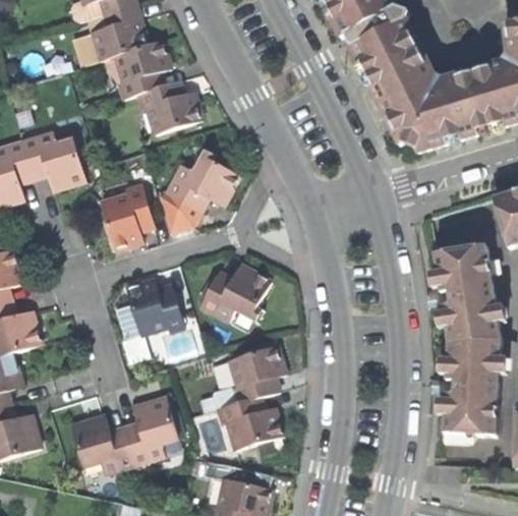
[(76,20),(103,12),(134,3),(133,0),(74,0),(71,1),(69,6),(71,17),(76,20)]
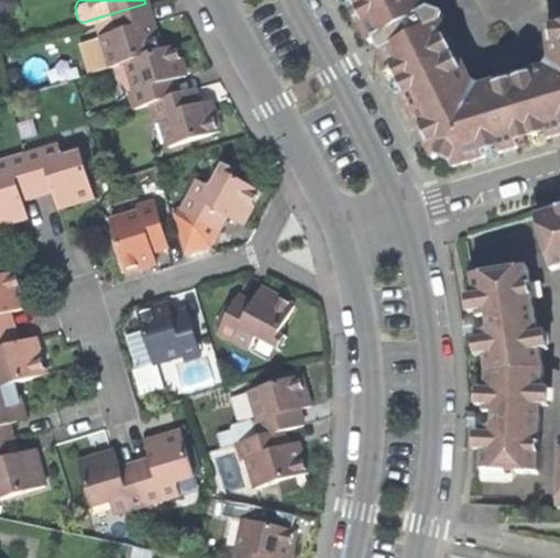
[(559,19),(545,22),(548,56),(541,63),(476,84),(468,80),(438,24),(441,17),(429,8),(425,0),(342,0),(344,4),(349,6),(351,7),(349,12),(352,18),(357,19),(368,37),(372,35),(375,42),(377,46),(376,47),(386,66),(384,72),(385,75),(394,79),(391,85),(392,88),(399,91),(413,117),(431,155),(445,148),(449,163),(483,152),(487,155),(493,154),(496,149),(516,142),(522,145),(527,143),(529,138),(536,141),(540,140),(544,134),(559,129),(559,19)]
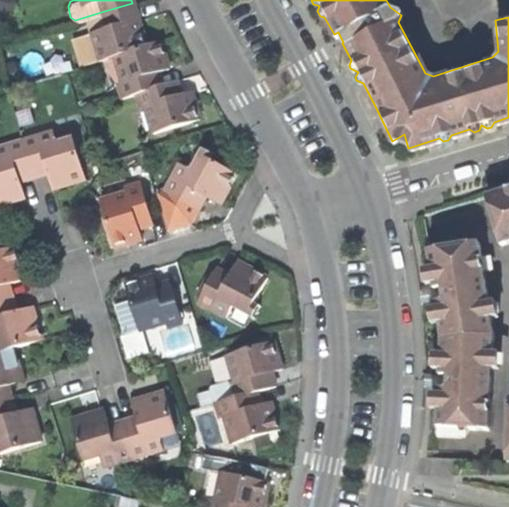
[(98,57),(112,52),(144,43),(138,24),(132,3),(101,12),(105,26),(90,30),(98,57)]
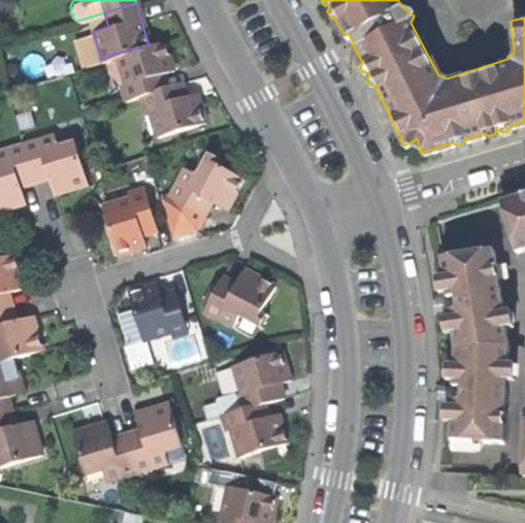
[(83,63),(98,59),(91,30),(75,34),(83,63)]
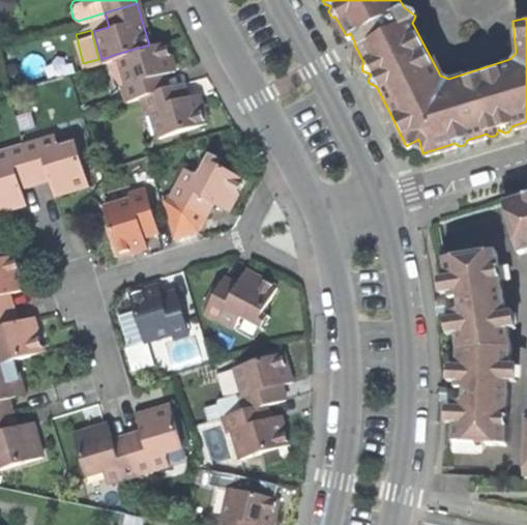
[(129,96),(138,93),(143,92),(162,86),(157,74),(173,68),(169,53),(165,39),(149,45),(116,54),(125,83),(129,96)]
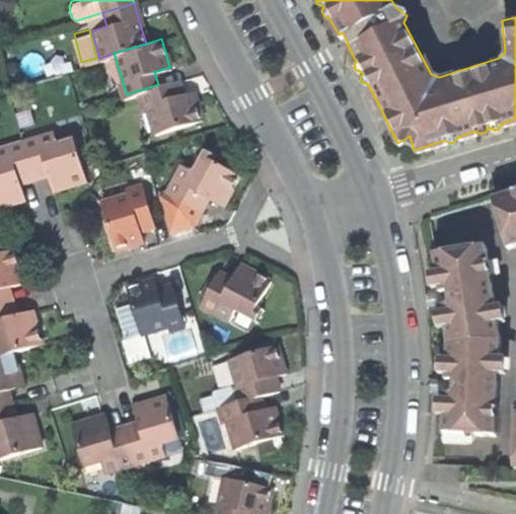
[(121,95),(127,94),(123,81),(117,82),(121,95)]
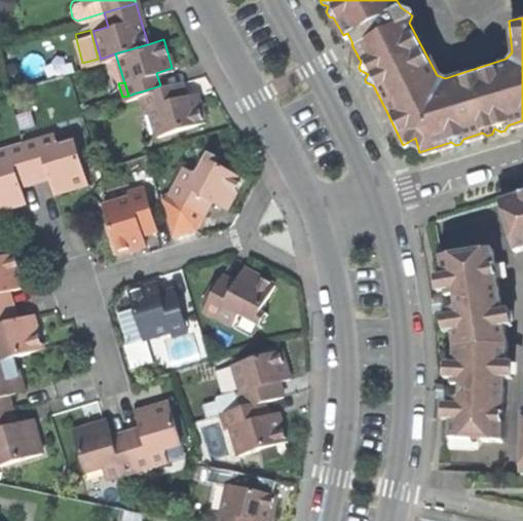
[(155,135),(202,119),(196,102),(193,89),(176,95),(172,82),(160,85),(142,91),(146,107),(155,135)]
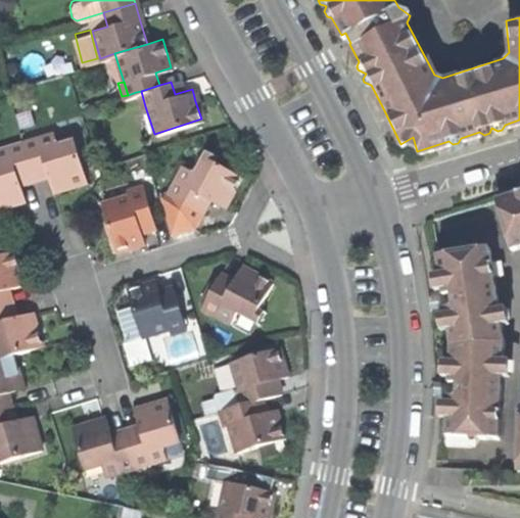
[(141,107),(145,106),(141,91),(136,92),(141,107)]
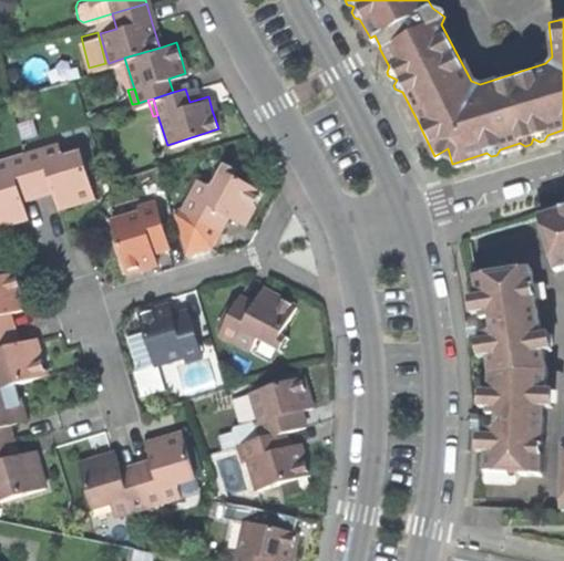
[(55,143),(23,153),(33,186),(49,182),(51,189),(55,205),(91,195),(78,151),(60,156),(55,143)]
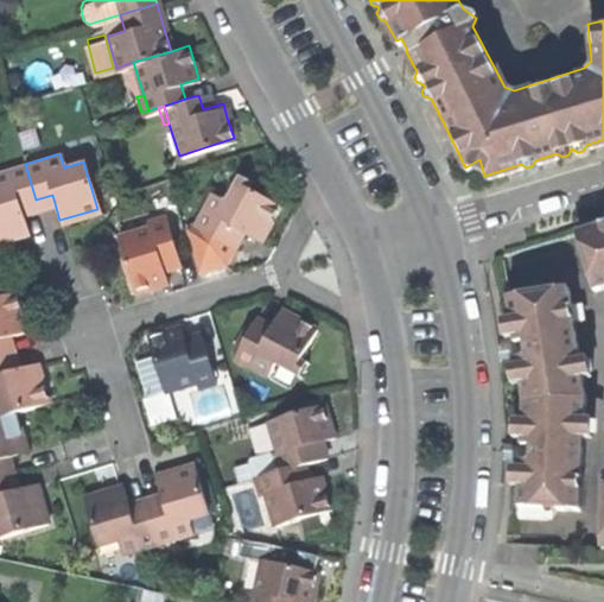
[(0,238),(27,229),(21,213),(19,204),(36,200),(25,164),(0,171),(0,238)]
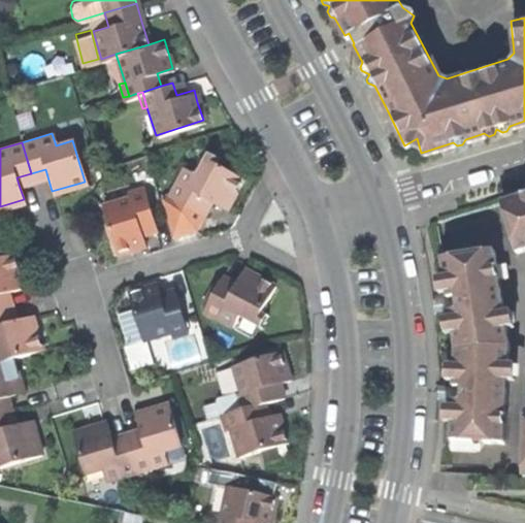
[(205,150),(203,155),(216,162),(219,156),(205,150)]
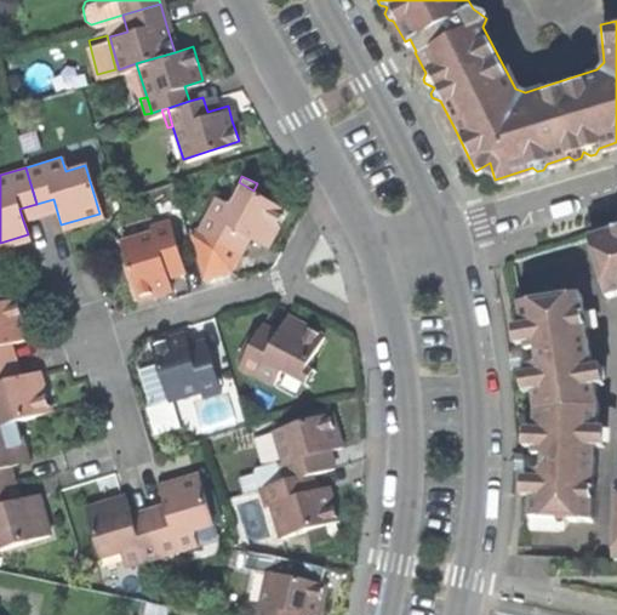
[(246,234),(264,243),(284,208),(253,191),(239,182),(228,203),(215,195),(196,228),(188,231),(201,275),(229,267),(238,250),(230,246),(239,231),(246,234)]
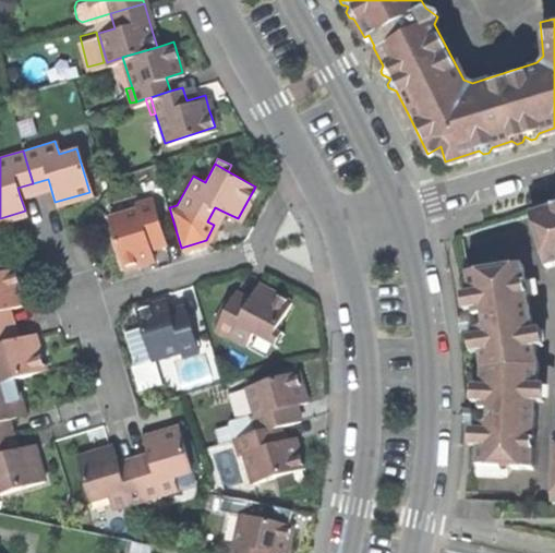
[(43,189),(50,187),(48,179),(33,183),(35,191),(43,189)]
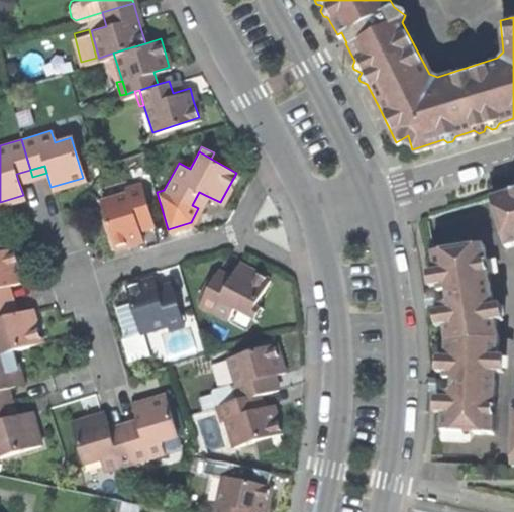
[(25,180),(32,177),(30,170),(16,174),(18,181),(25,180)]
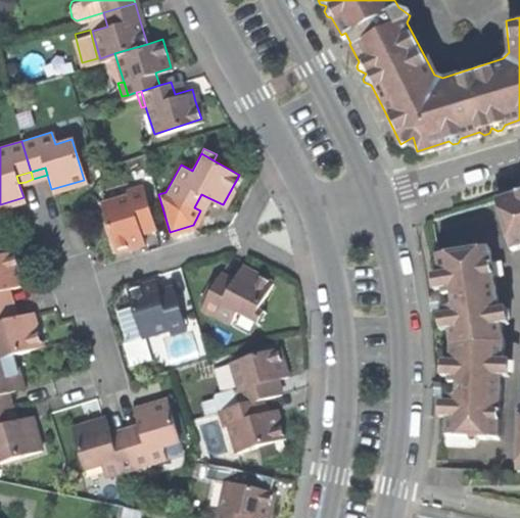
[(125,189),(127,193),(142,189),(141,184),(125,189)]
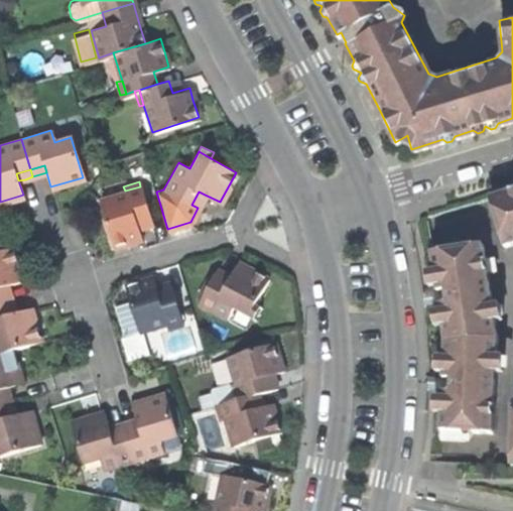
[(512,239),(512,184),(490,193),(505,242),(512,239)]
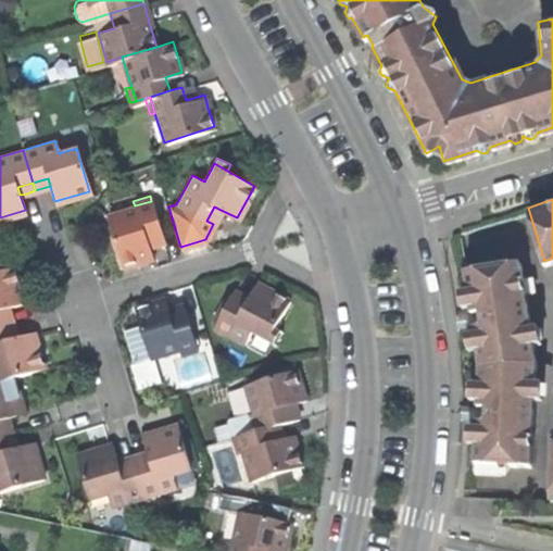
[(148,245),(147,239),(161,235),(151,201),(135,205),(105,214),(121,265),(151,255),(148,245)]
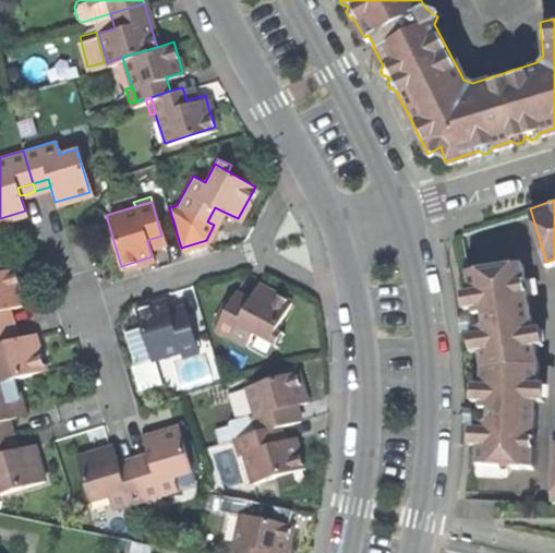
[(218,217),(221,211),(215,207),(207,221),(214,225),(218,217)]
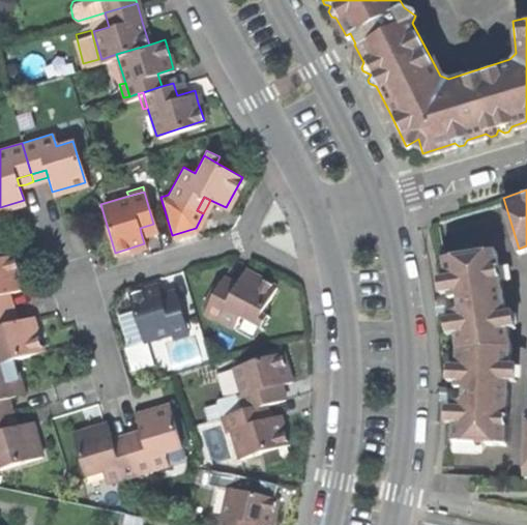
[(155,229),(153,224),(140,228),(141,233),(149,230),(155,229)]
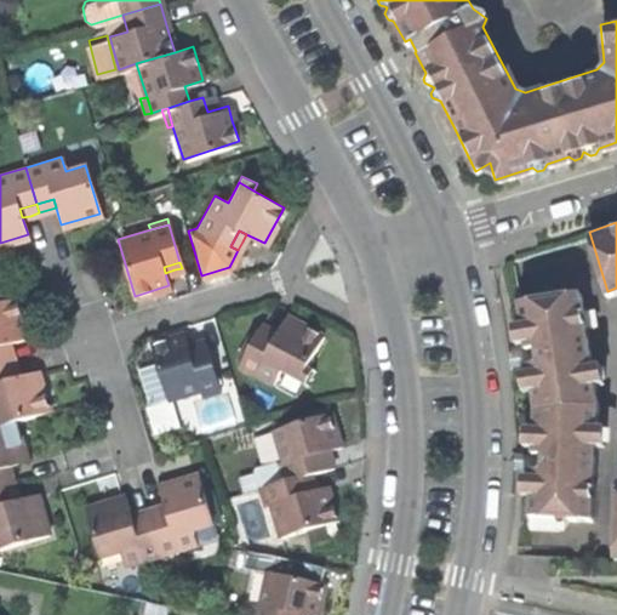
[(596,398),(577,288),(518,297),(520,319),(510,320),(513,339),(523,337),(524,345),(514,346),(515,354),(516,363),(526,360),(527,368),(518,369),(521,387),(530,386),(533,398),(532,425),(521,423),(521,443),(531,444),(531,450),(520,449),(520,460),(520,467),(529,467),(529,474),(519,473),(518,493),(527,494),(527,514),(588,517),(596,398)]
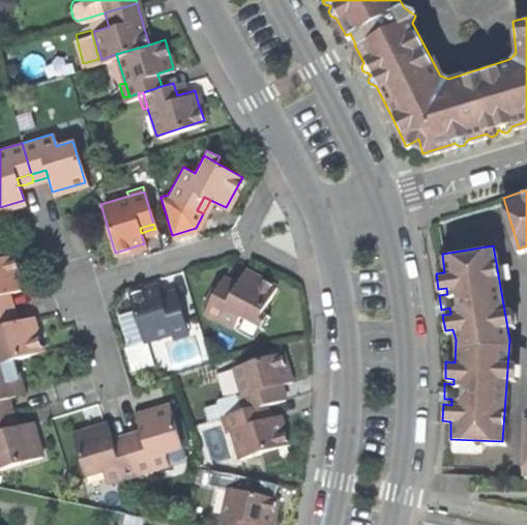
[(0,309),(4,308),(0,296),(0,293),(5,291),(23,286),(11,252),(0,255),(0,309)]
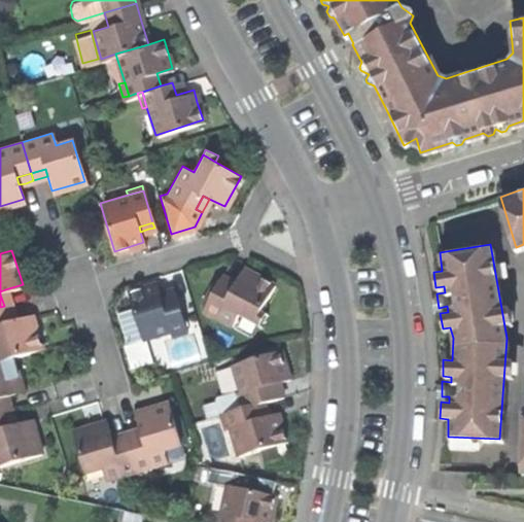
[(237,312),(253,320),(259,307),(273,282),(242,266),(235,279),(232,286),(217,279),(203,308),(231,322),(237,312)]
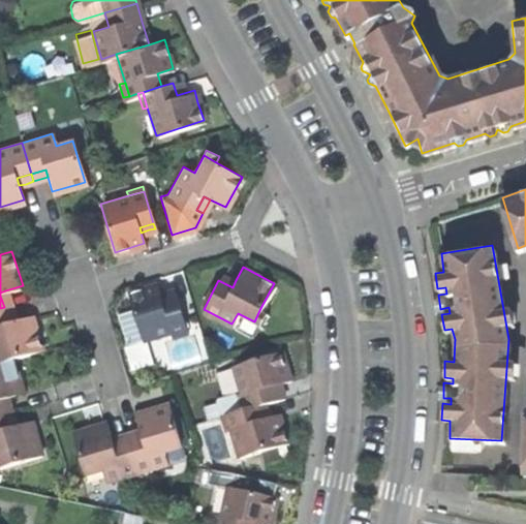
[(222,273),(218,280),(233,287),(236,280),(229,277),(222,273)]
